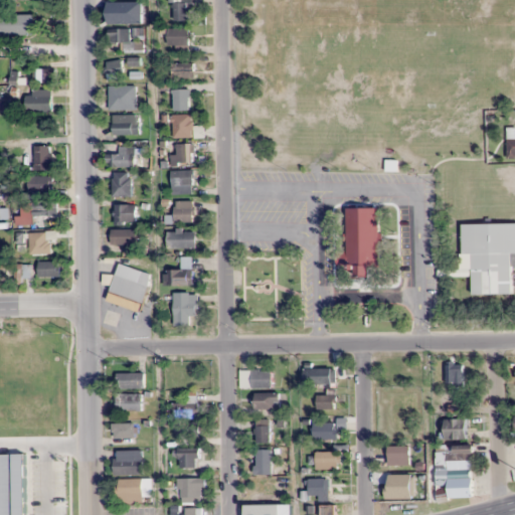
[(191,20),(191,0),(173,0),(174,20),(191,20)]
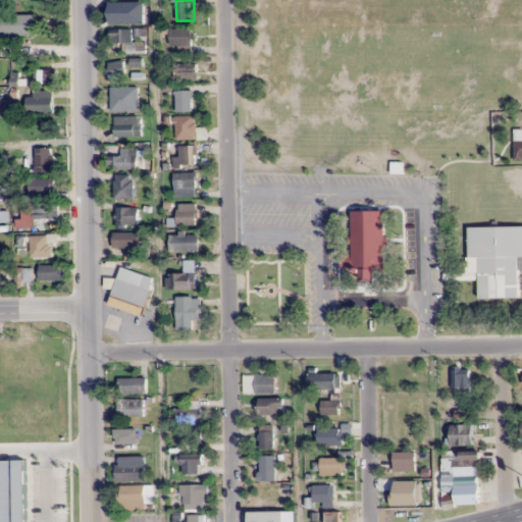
[(0,15),(0,35),(34,36),(34,15),(0,15)]
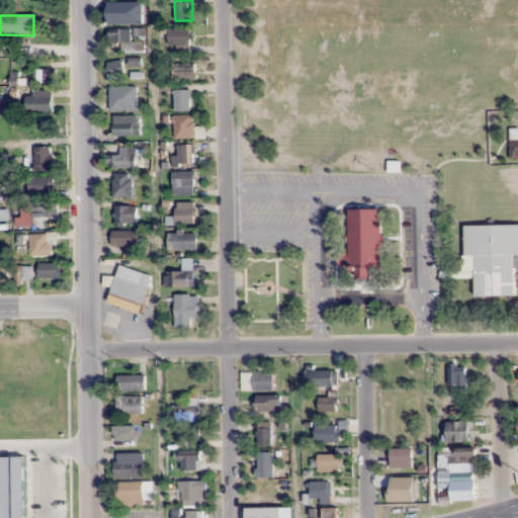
[(169,29),(169,46),(190,46),(190,29),(169,29)]
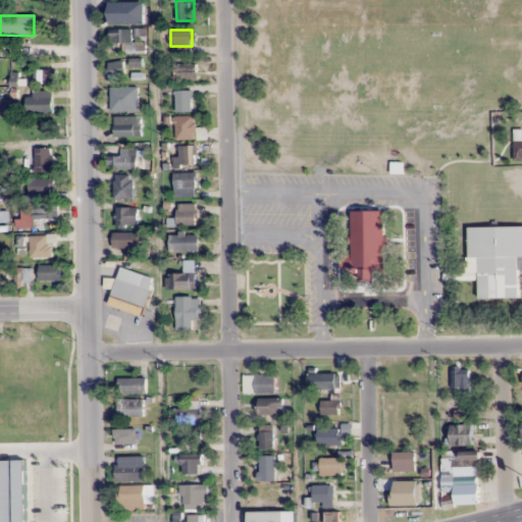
[(132,31),(109,31),(109,44),(126,44),(126,53),(146,53),(146,42),(132,42),(132,31)]
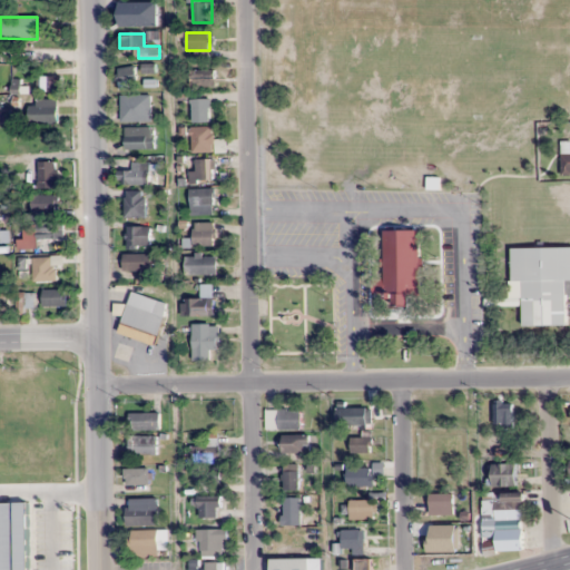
[(117,68),(117,88),(136,88),(135,67),(117,68)]
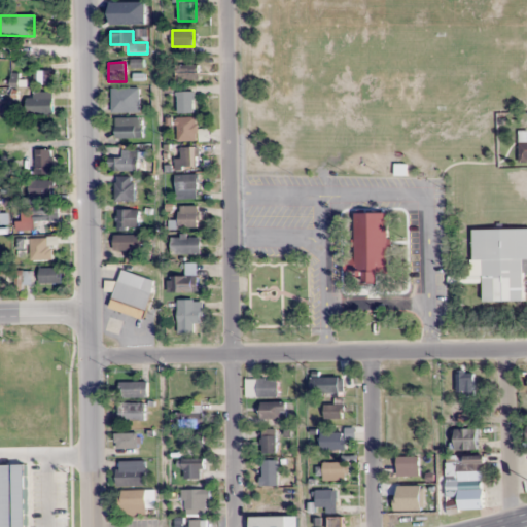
[(54,71),(34,71),(34,85),(54,85),(54,71)]
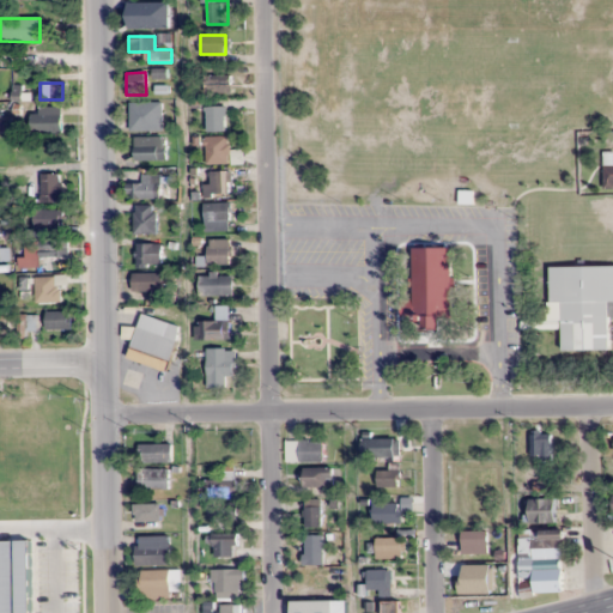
[(129,132),(162,132),(162,102),(129,102),(129,132)]
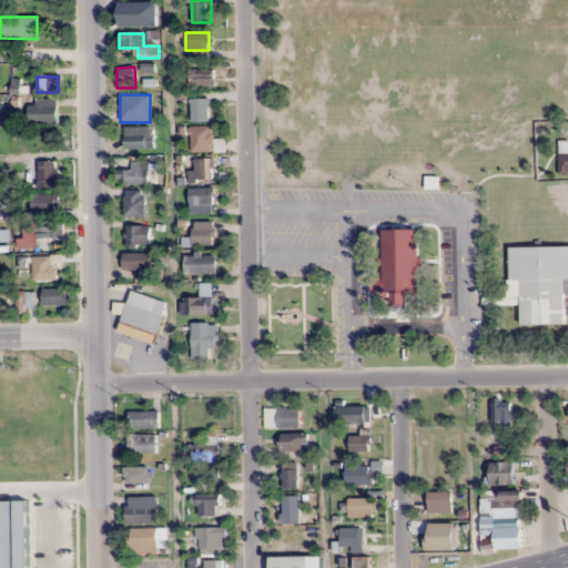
[(191,99),(191,122),(210,122),(210,99),(191,99)]
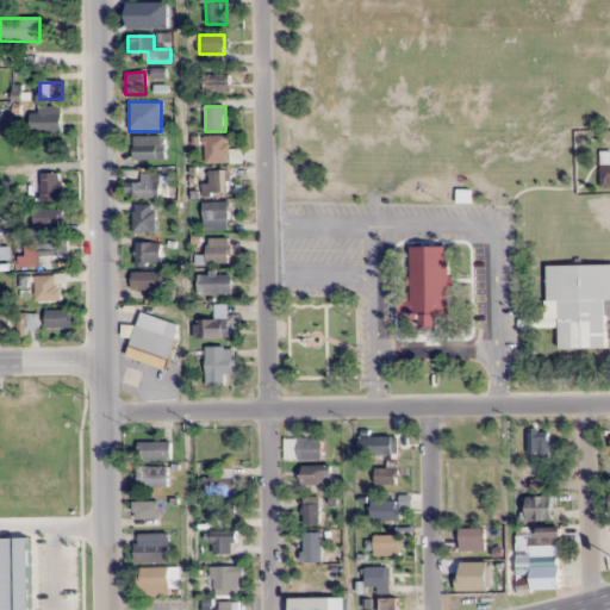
[(61,107),(31,107),(31,132),(61,132),(61,107)]
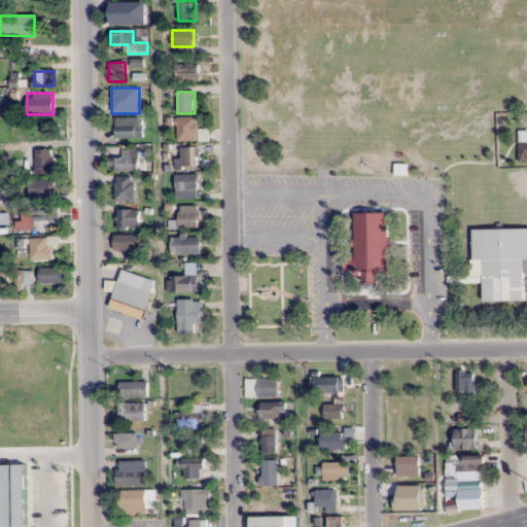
[(142,138),(142,124),(115,124),(115,138),(142,138)]
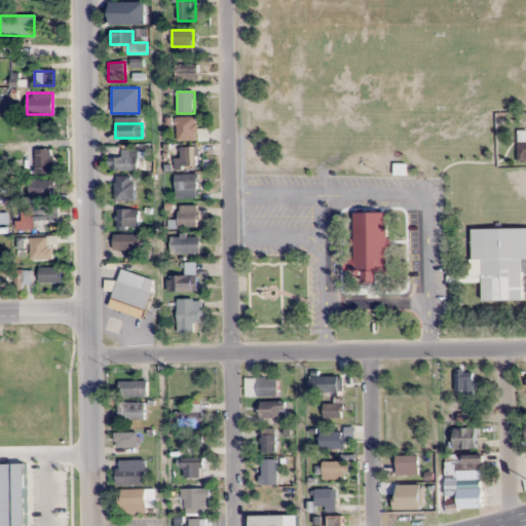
[(181,159),(175,159),(175,168),(197,168),(197,147),(181,147),(181,159)]
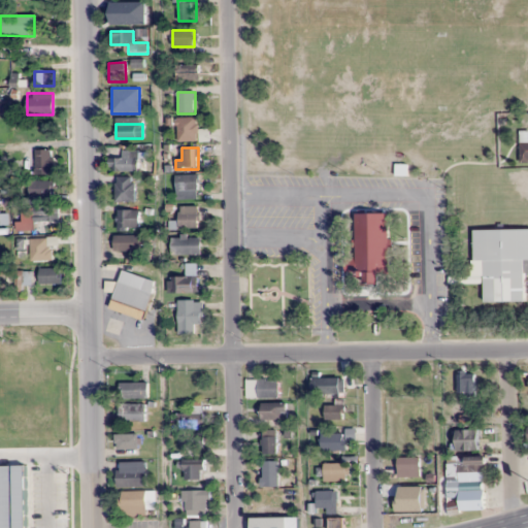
[(35,174),(53,174),(53,150),(36,150),(35,174)]
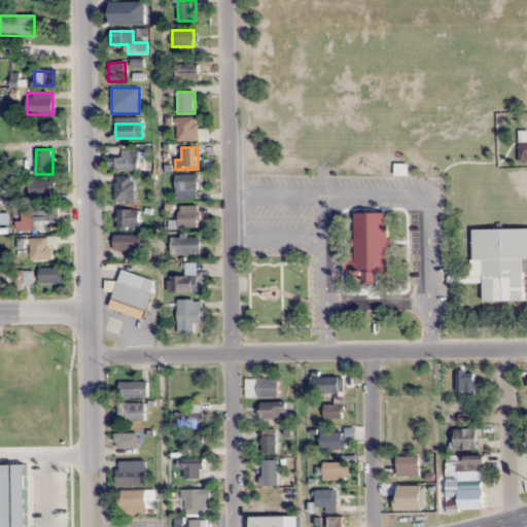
[(108,171),(139,171),(139,149),(118,149),(118,159),(108,159),(108,171)]
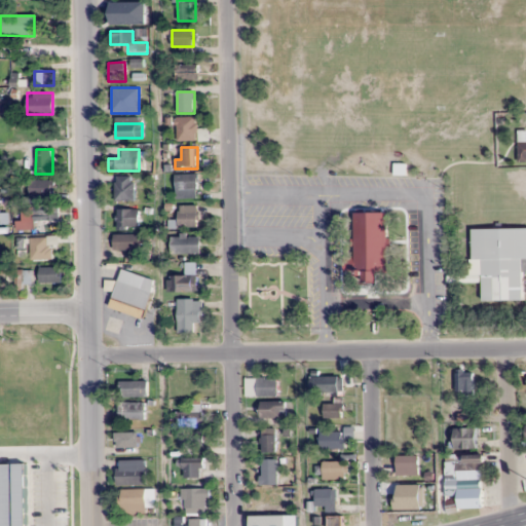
[(175,175),(175,189),(182,189),(182,198),(197,198),(197,175),(175,175)]
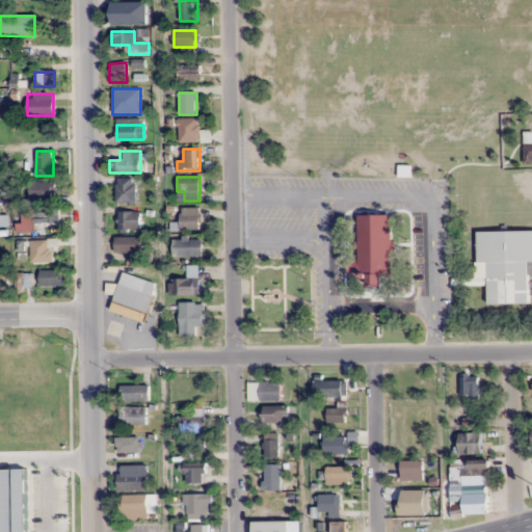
[(135,178),(116,178),(116,204),(135,204),(135,178)]
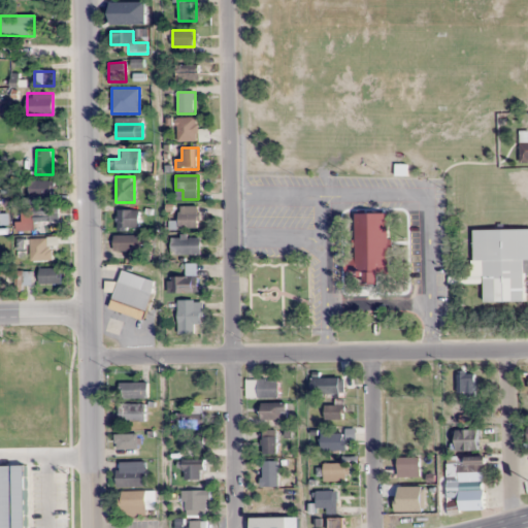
[(55,182),(29,182),(29,205),(55,205),(55,182)]
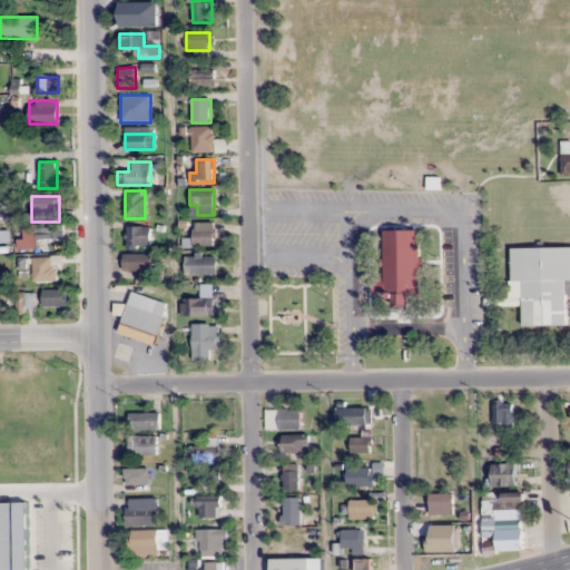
[(214,222),(193,222),(193,246),(214,246),(214,222)]
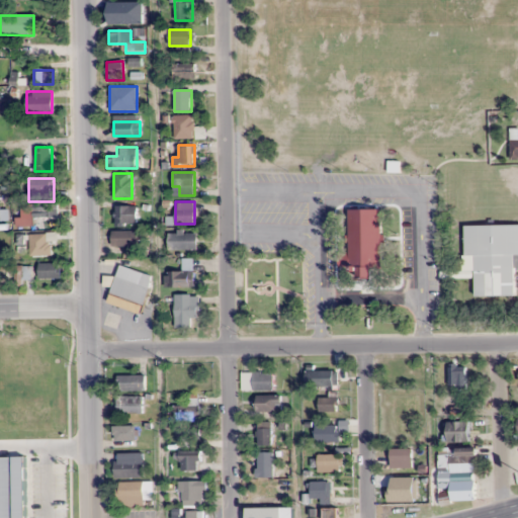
[(137,206),(115,206),(115,226),(137,226),(137,206)]
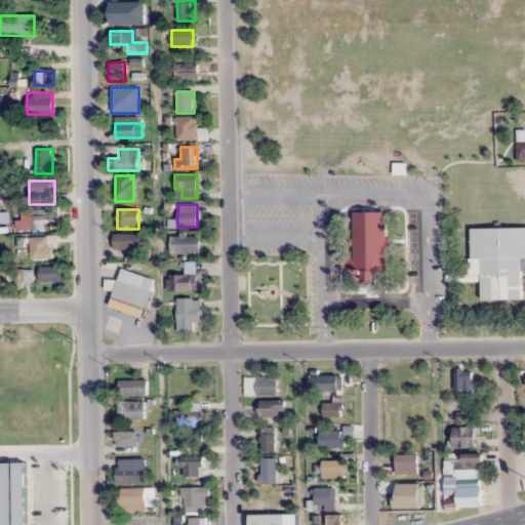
[(56,219),(56,210),(31,210),(31,219),(56,219)]
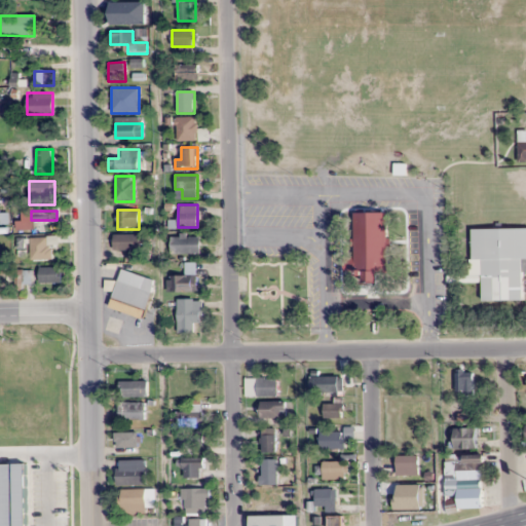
[(355,275),(387,275),(387,213),(355,213),(355,275)]
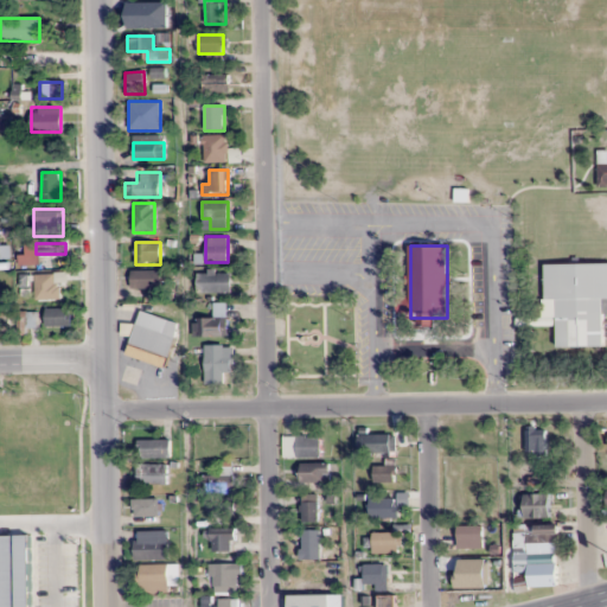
[(604,300),(606,299),(606,263),(545,264),(545,300),(557,300),(557,346),(605,346),(604,300)]
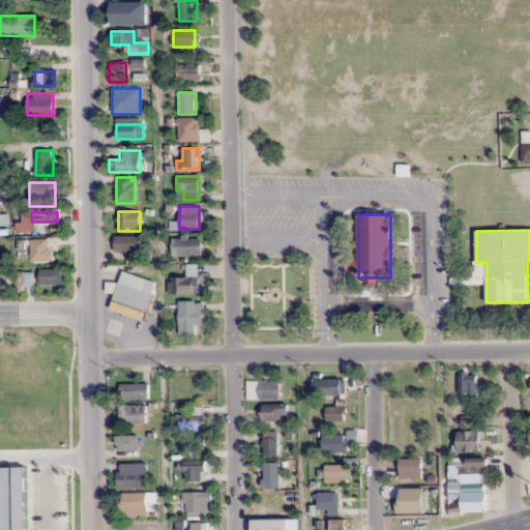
[(142,236),(115,236),(115,253),(142,253),(142,236)]
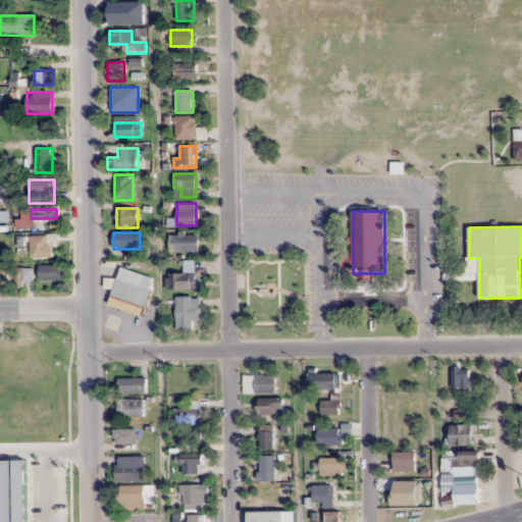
[(16,237),(17,253),(33,252),(31,236),(16,237)]
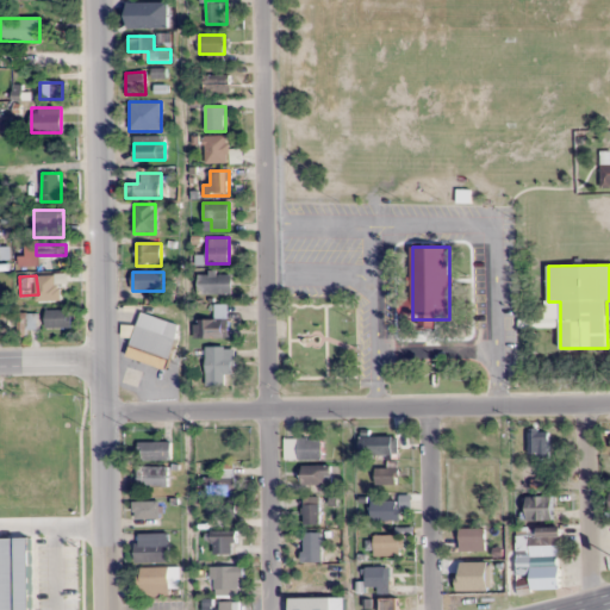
[(45,296),(66,296),(66,275),(45,275),(45,296)]
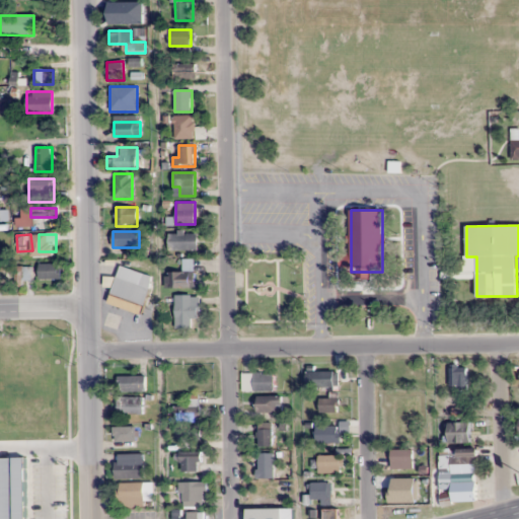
[(199,234),(170,234),(170,249),(199,249),(199,234)]
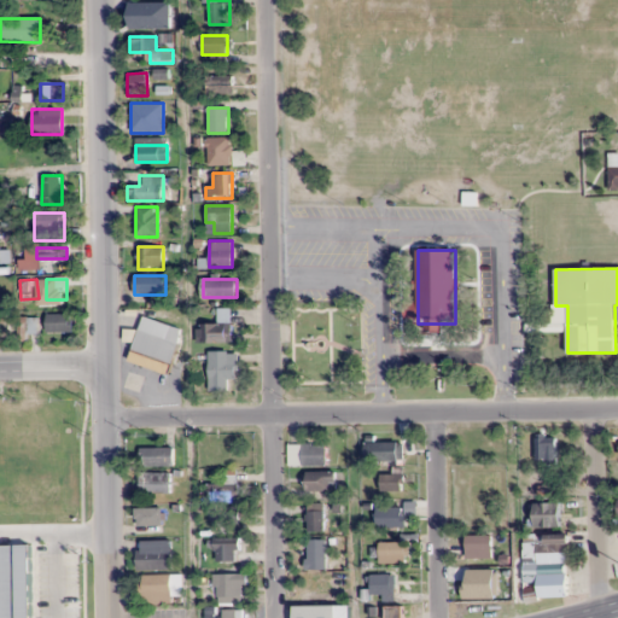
[(73,332),(73,314),(46,314),(46,332),(73,332)]
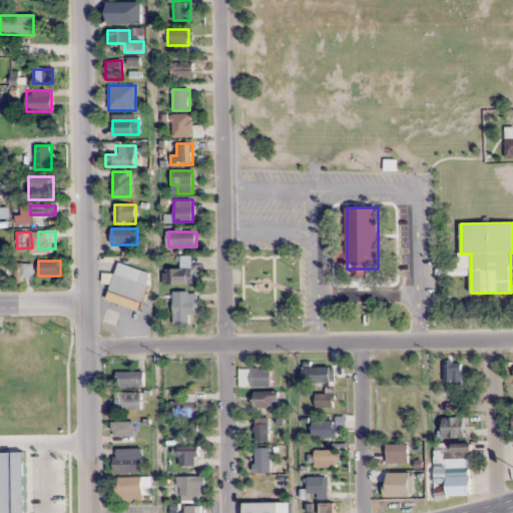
[(143,301),(151,272),(118,264),(110,293),(143,301)]
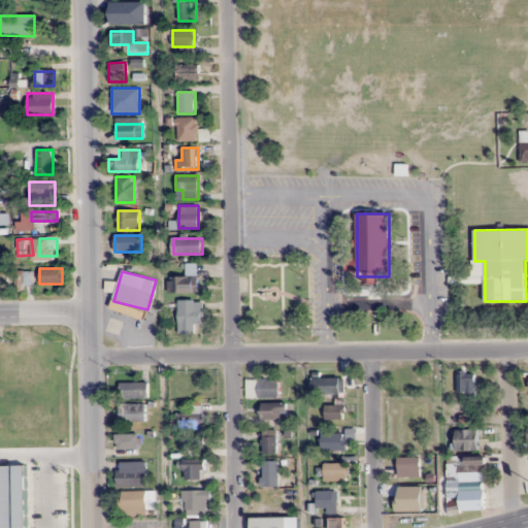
[(20,282),(31,281),(30,272),(20,273),(20,282)]
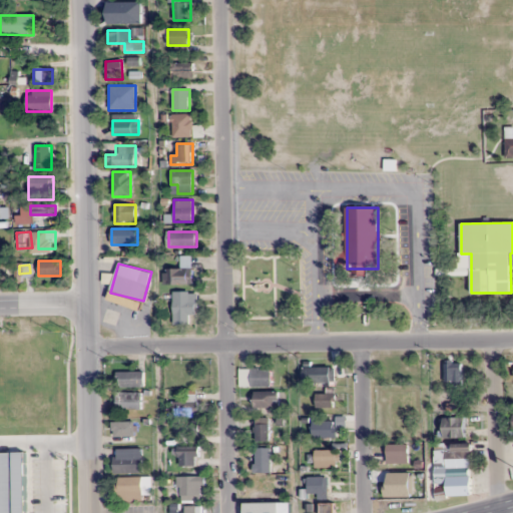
[(168,269),(168,285),(193,285),(193,269),(168,269)]
